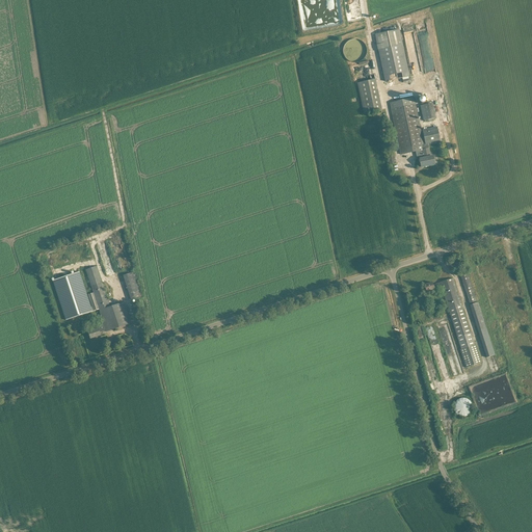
[(375,34),(384,82),(409,77),(399,29),(375,34)]
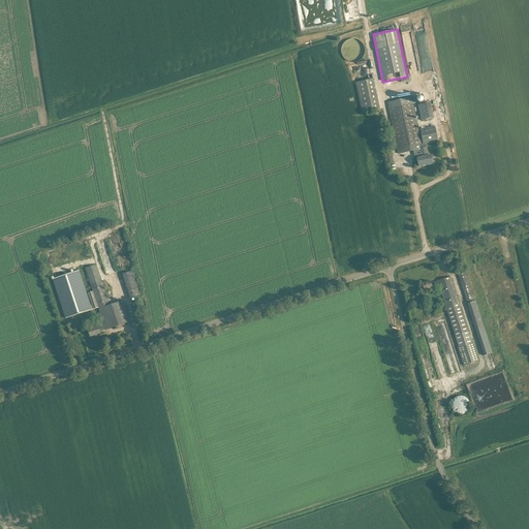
[(341,50),(341,51),(341,52),(341,53),(341,54),(342,55),(342,56),(343,57),(343,58),(344,58),(344,59),(345,60),(346,60),(347,61),(348,61),(348,62),(349,62),(350,62),(351,62),(352,62),(353,62),(354,62),(355,62),(356,62),(358,61),(359,61),(360,61),(361,60),(361,59),(362,59),(363,58),(363,57),(364,56),(364,55),(364,54),(365,53),(365,52),(365,51),(365,50),(365,49),(365,48),(364,47),(364,45),(363,44),(362,43),(362,42),(361,41),(360,41),(359,40),(358,39),(356,39),(355,39),(354,39),(353,39),(352,39),(351,39),(350,39),(349,39),(348,40),(347,40),(346,41),(345,41),(344,42),(344,43),(343,43),(343,44),(342,45),(342,47),(341,48),(341,49),(341,50)]
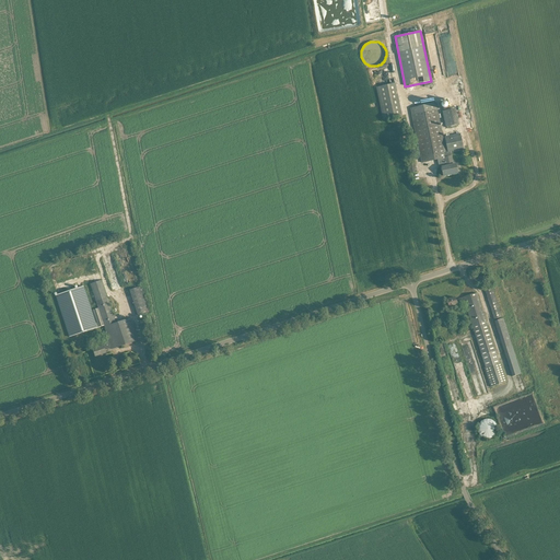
[(403,115),(395,83),(376,88),(383,119),(403,115)]
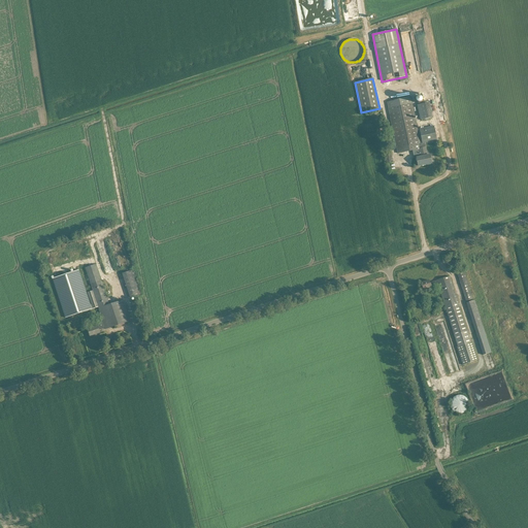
[(417,158),(417,161),(418,166),(431,163),(430,158),(430,155),(427,155),(425,143),(437,140),(434,126),(420,129),(420,130),(418,130),(413,103),(411,97),(387,101),(388,108),(397,154),(416,150),(418,158),(417,158)]
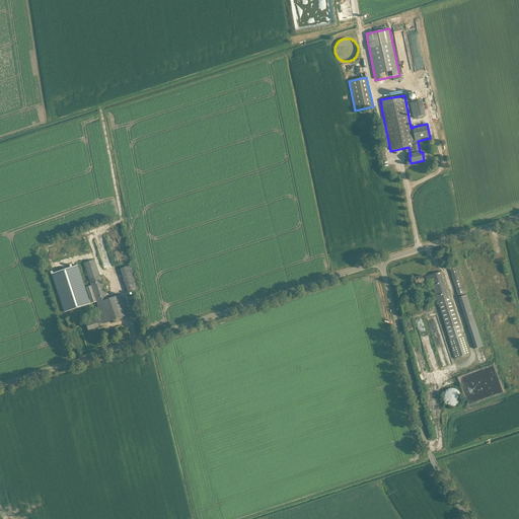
[(426,116),(422,100),(410,103),(413,118),(426,116)]
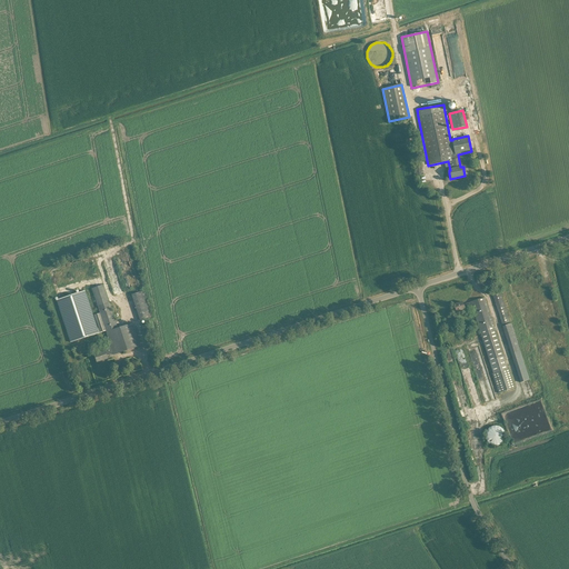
[(415,163),(417,176),(423,175),(421,161),(415,163)]
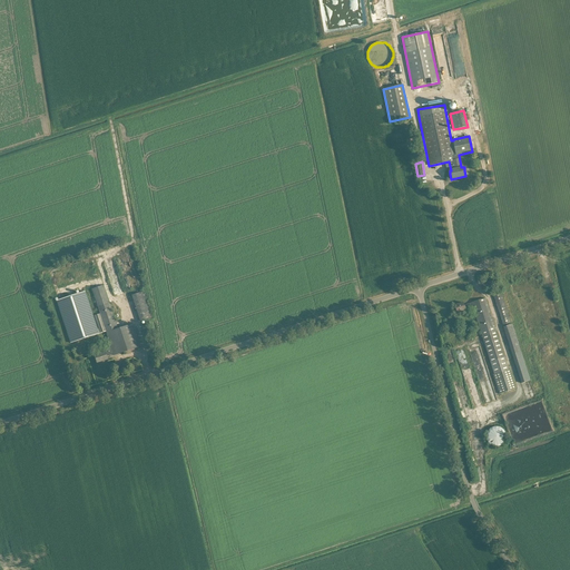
[(134,324),(118,328),(104,285),(92,288),(100,313),(95,315),(99,328),(97,328),(85,291),(57,301),(70,343),(107,331),(111,347),(105,350),(105,352),(95,355),(97,363),(108,360),(107,356),(114,354),(114,355),(141,346),(134,324)]
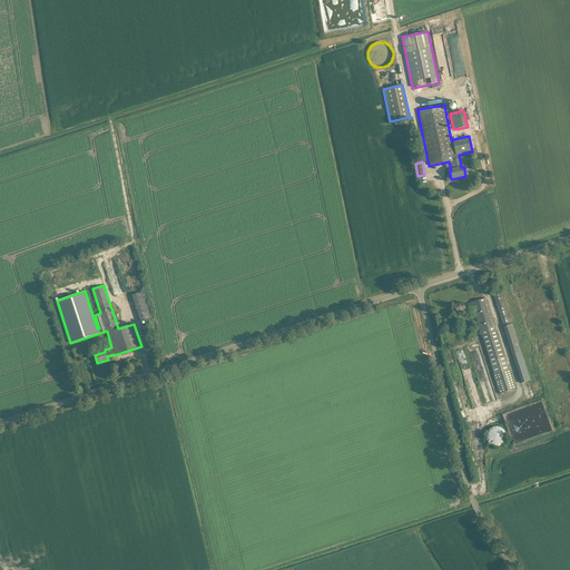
[(133,295),(141,322),(153,317),(144,292),(133,295)]
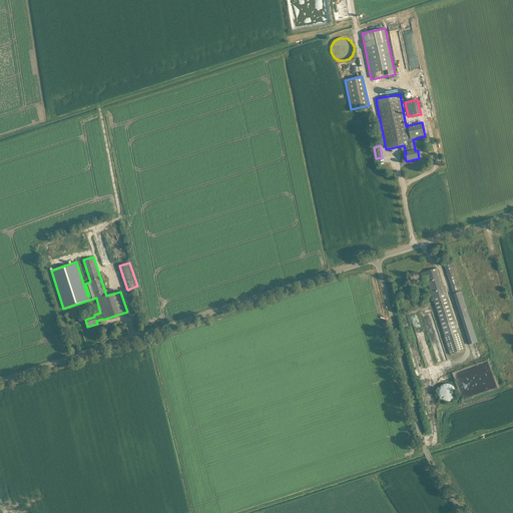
[(444,266),(446,271),(453,293),(459,290),(451,264),(444,266)]
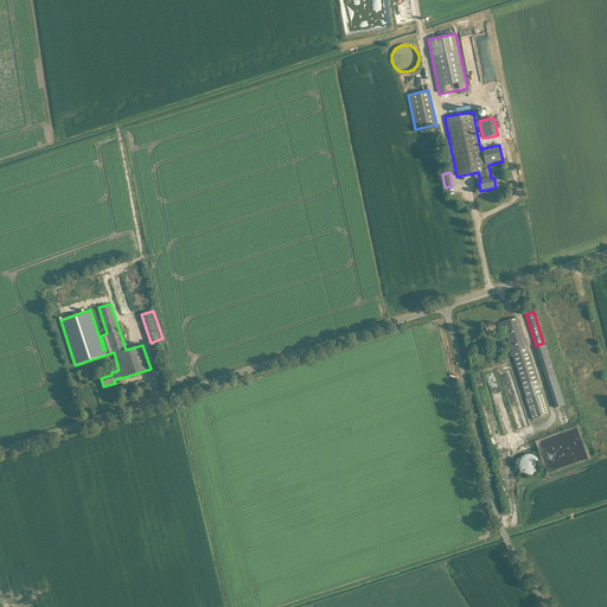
[(503,327),(526,398),(525,400),(532,420),(549,414),(543,394),(542,394),(518,324),(517,318),(502,323),(503,327)]
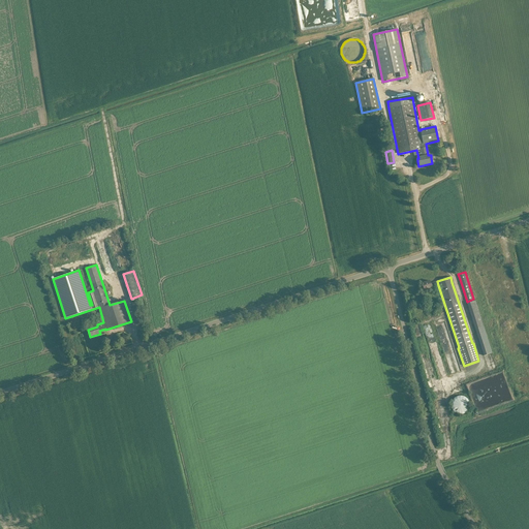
[(430,281),(422,283),(424,290),(432,287),(438,285),(437,281),(436,279),(430,281)]
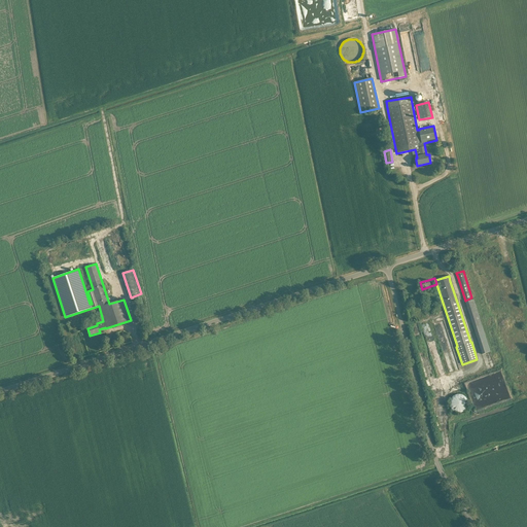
[(450,402),(450,403),(450,405),(450,406),(450,407),(451,408),(451,409),(452,410),(453,411),(454,411),(454,412),(455,412),(456,412),(456,413),(457,413),(458,413),(459,413),(460,413),(461,413),(462,412),(463,412),(464,411),(465,411),(465,410),(466,410),(466,409),(467,408),(467,407),(467,406),(468,405),(468,403),(468,402),(467,401),(467,400),(467,399),(466,398),(465,397),(465,396),(464,396),(463,395),(462,395),(462,394),(461,394),(460,394),(459,394),(458,394),(457,394),(456,394),(456,395),(455,395),(454,395),(453,396),(452,397),(451,398),(450,399),(450,400),(450,401),(450,402)]
